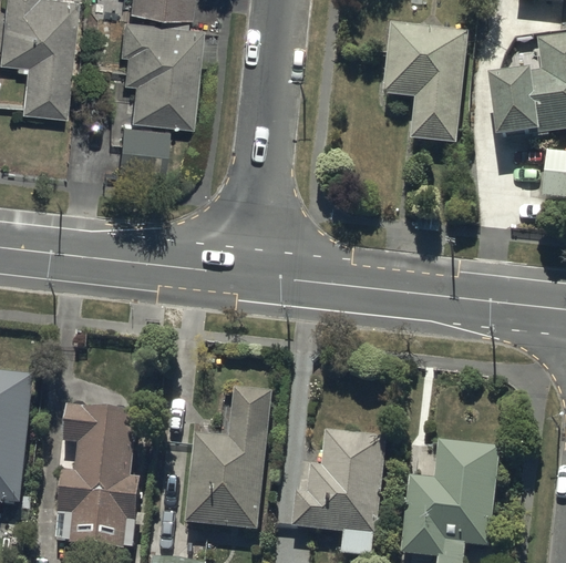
[(1,0),(0,7),(0,50),(24,52),(20,99),(62,103),(73,0),(1,0)]
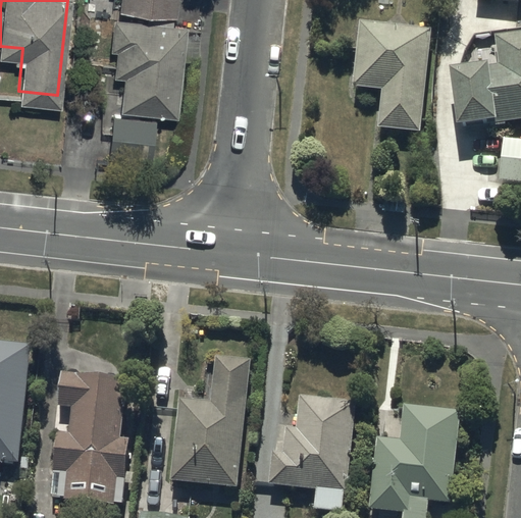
[(185,16),(110,9),(108,41),(114,41),(112,68),(121,69),(118,101),(175,106),(180,52),(197,53),(199,27),(184,26),(185,16)]
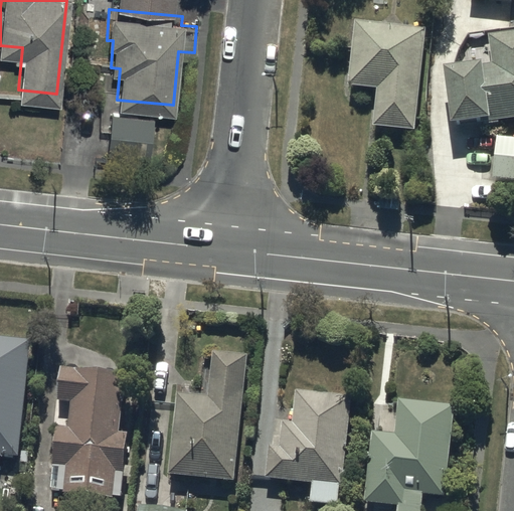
[(425,26),(354,17),(346,82),(376,87),(371,123),(412,129),(425,26)]
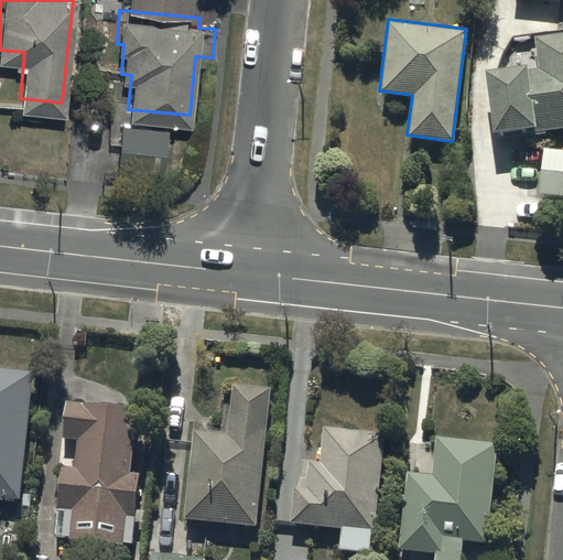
[(539,63),(484,71),(493,133),(534,127),(534,131),(562,126),(562,33),(536,38),(539,63)]
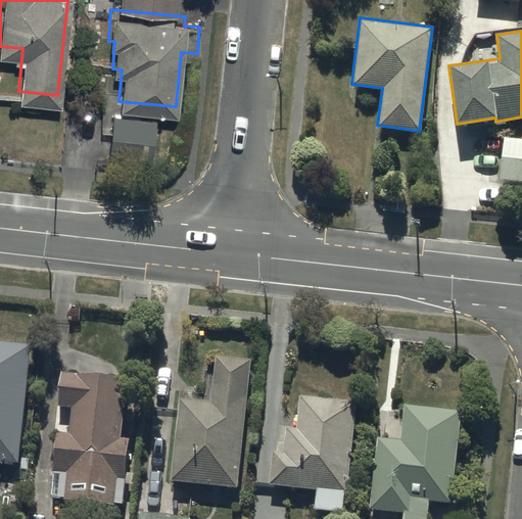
[(521,137),(504,135),(500,179),(521,181),(521,137)]
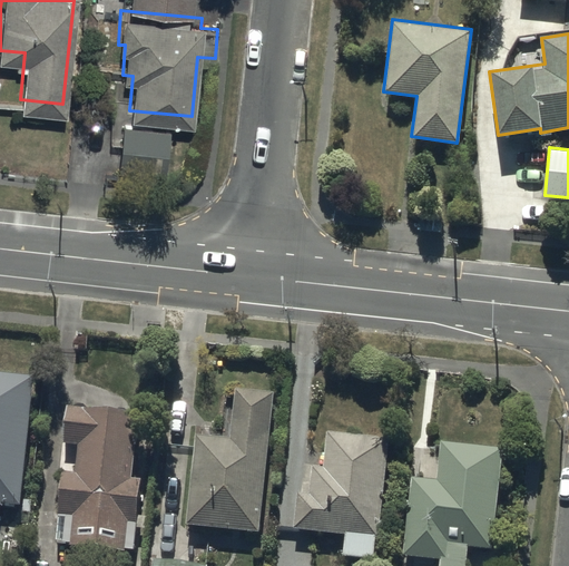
[(26,440),(30,374),(0,372),(0,503),(13,504),(15,499),(26,499),(29,440),(26,440)]
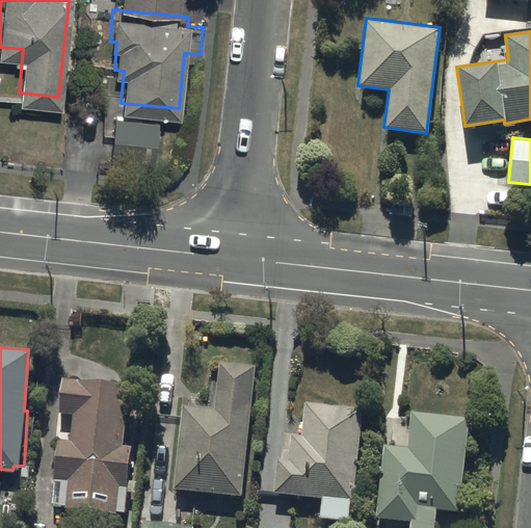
[(214,405),(182,403),(175,489),(242,495),(254,364),(218,361),(214,405)]
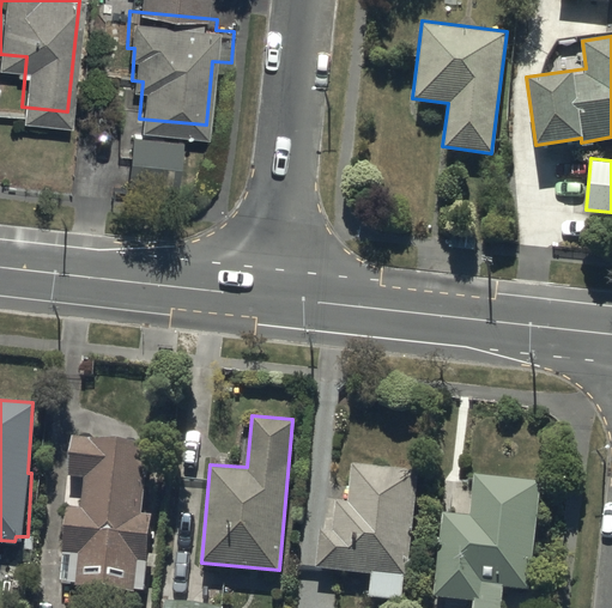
[(145,442),(72,433),(67,475),(84,478),(82,502),(67,500),(59,578),(74,581),(73,583),(143,590),(145,566),(150,567),(156,516),(137,514),(145,442)]
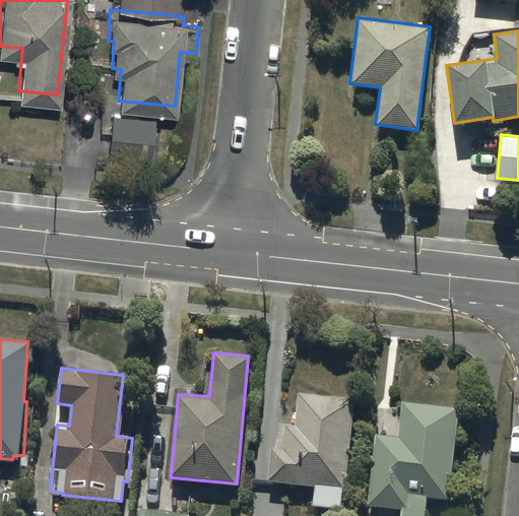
[(351,396),(296,391),(294,423),(283,423),(281,447),(270,446),(267,481),(315,486),(313,506),(338,508),(340,490),(343,490),(351,396)]
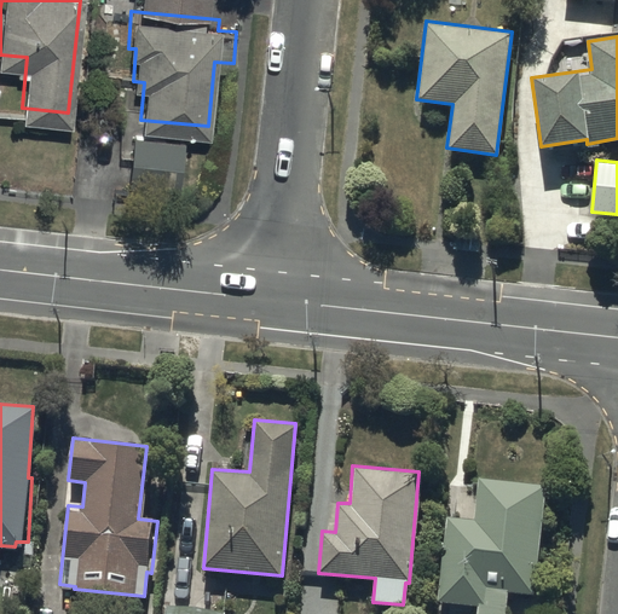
[(533,595),(544,485),(477,479),(473,517),(444,515),(437,601),(477,604),(475,613),(503,613),(506,592),(533,595)]
